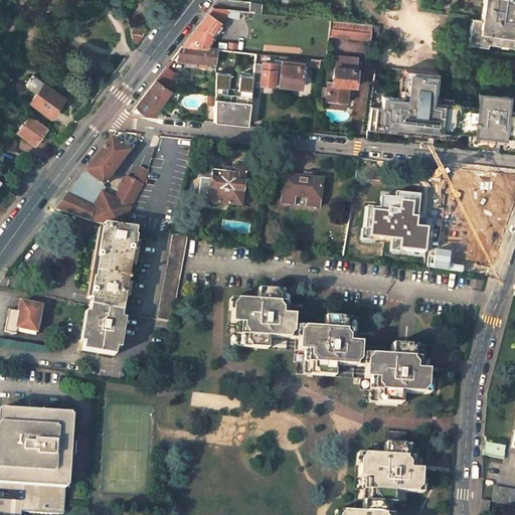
[(514,0),(483,0),(481,19),(471,17),(467,43),(487,46),(487,42),(514,45),(514,0)]
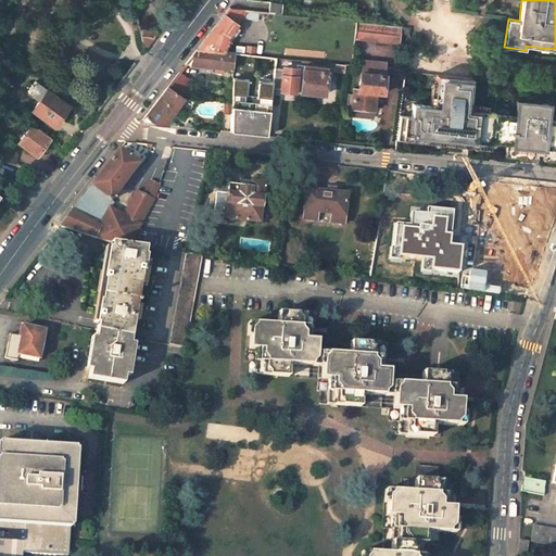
[(282,13),(282,2),(269,1),(268,12),(282,13)]
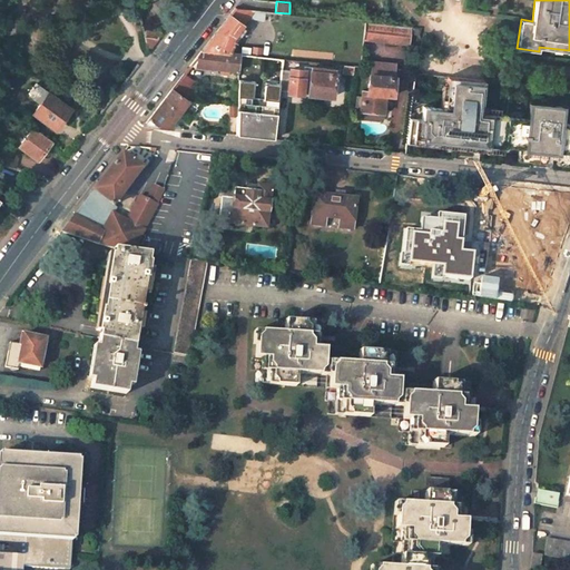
[(200,50),(227,53),(234,39),(256,10),(234,7),(200,50)]
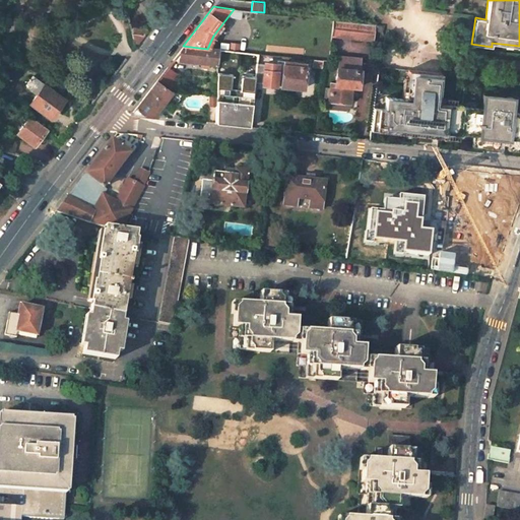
[(333,20),(331,37),(350,39),(352,22),(333,20)]
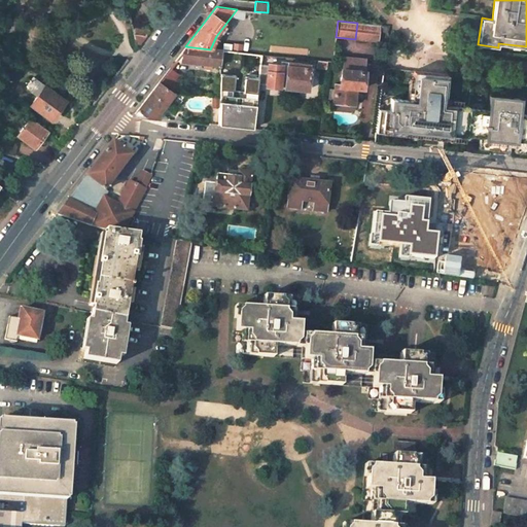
[(357,23),(355,39),(378,41),(380,25),(357,23)]
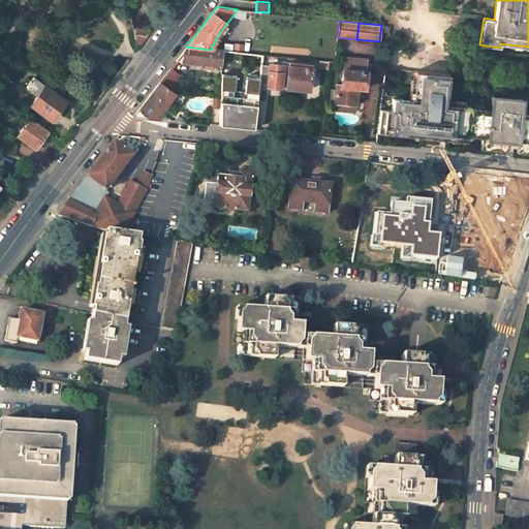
[(176,61),(221,65),(222,51),(211,50),(186,47),(176,61)]
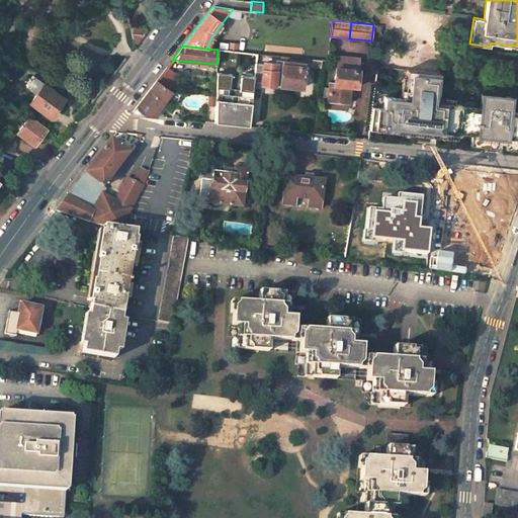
[(328,83),(326,101),(346,103),(348,86),(356,87),(358,71),(350,70),(351,58),(336,56),(333,83),(328,83)]
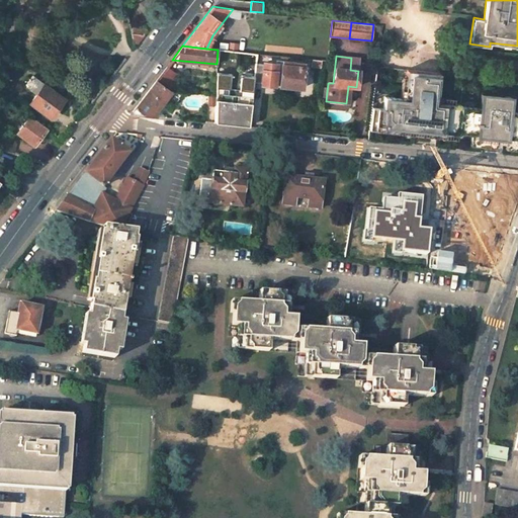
[(321,60),(311,59),(310,66),(320,67),(321,60)]
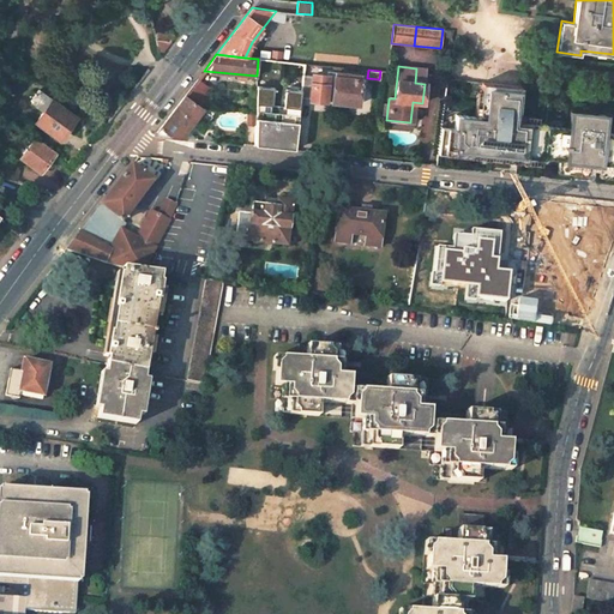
[(330,101),(330,102),(357,106),(360,76),(326,72),(326,77),(324,101),(330,101)]
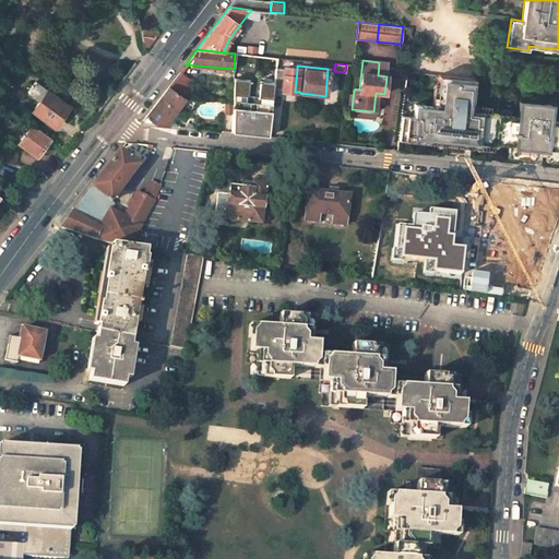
[(282,90),(282,92),(295,93),(295,92),(297,70),(284,69),(284,70),(275,70),(273,90),(282,90)]
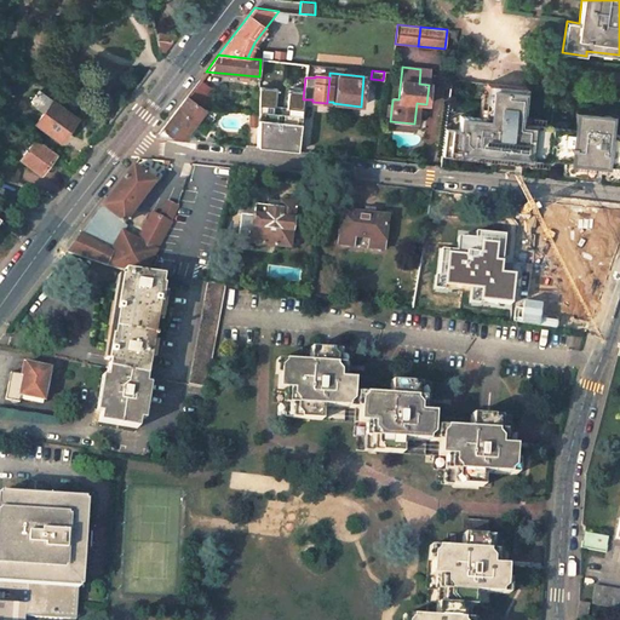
[(202,109),(210,98),(205,95),(208,89),(199,81),(187,97),(202,109)]
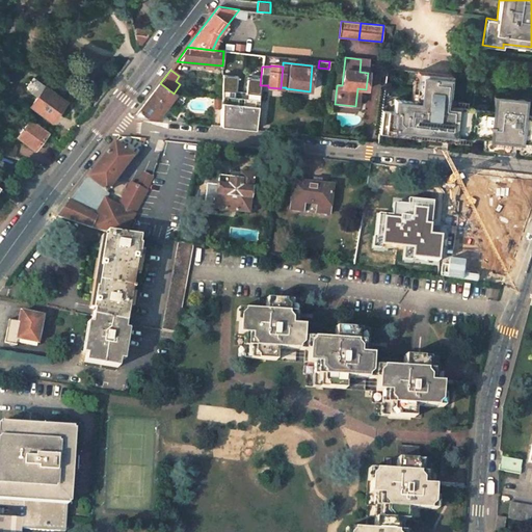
[(450,75),(417,72),(416,79),(418,79),(416,101),(409,101),(394,99),(393,111),(381,110),(379,133),(391,134),(391,133),(391,129),(406,130),(406,134),(447,138),(448,134),(459,136),(459,139),(469,140),(469,135),(472,108),(472,107),(463,106),(446,104),(446,99),(447,92),(449,92),(450,75)]
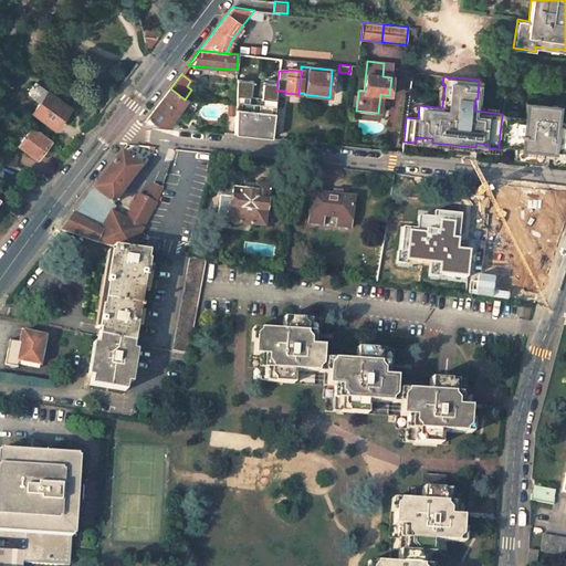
[(240,133),(268,136),(268,133),(272,133),(278,83),(263,82),(262,96),(254,96),(250,95),(252,81),(237,80),(236,104),(236,129),(240,129),(240,133)]
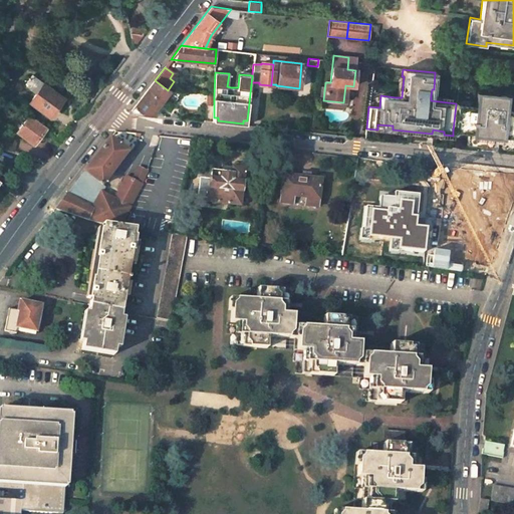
[(62,98),(32,75),(26,83),(28,87),(36,93),(29,102),(48,116),(54,109),(56,110),(62,102),(60,100),(62,98)]
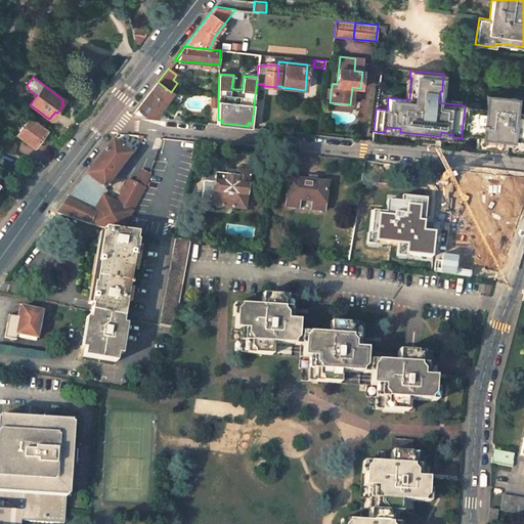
[(409,99),(411,78),(409,78),(405,77),(403,99),(409,99)]
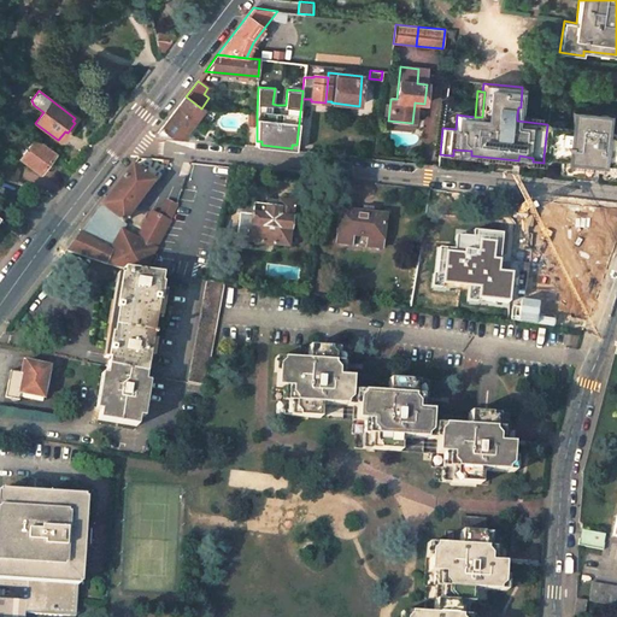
[(201,109),(186,97),(157,133),(164,135),(187,137),(188,130),(204,110),(201,109)]
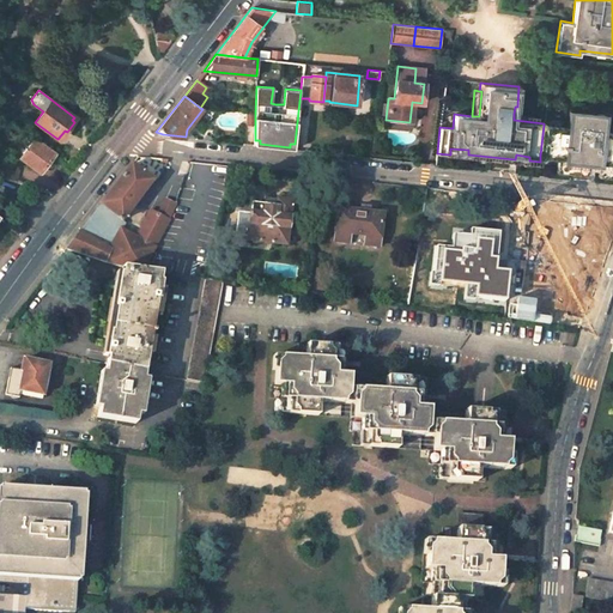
[(566,127),(544,125),(540,156),(557,157),(556,165),(598,169),(612,170),(612,132),(601,132),(604,114),(575,111),(574,128),(566,127)]
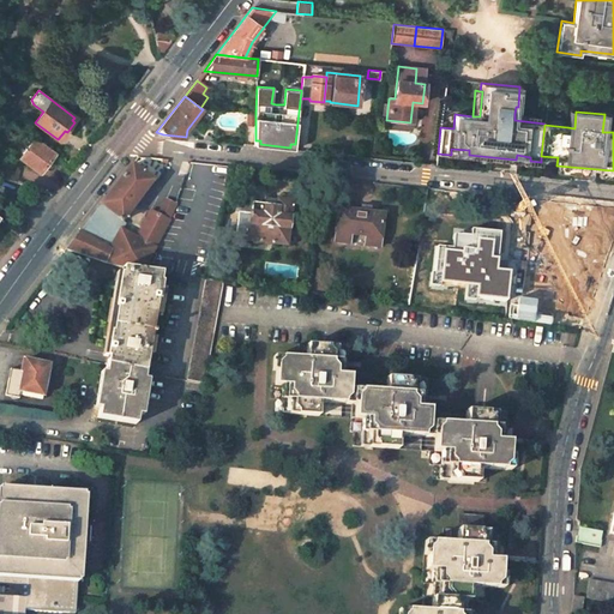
[(36,138),(20,157),(40,173),(55,152),(36,138)]
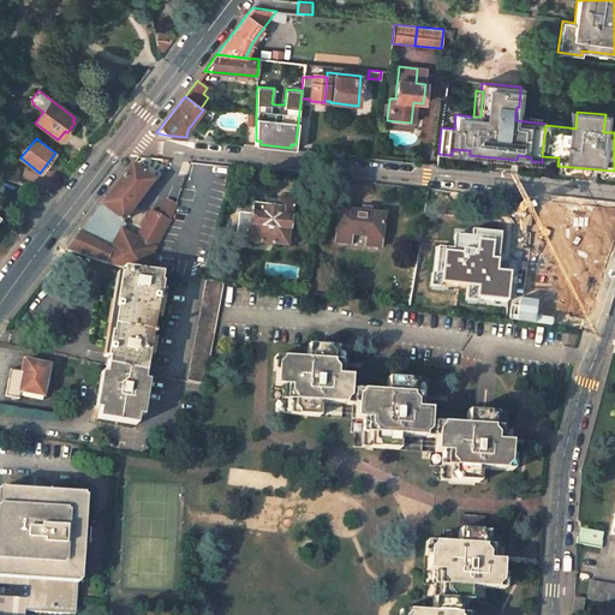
[(0,175),(13,181),(18,168),(0,161),(0,175)]
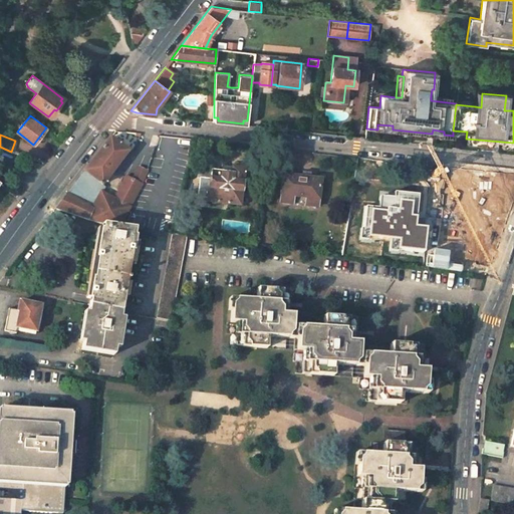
[(103,190),(107,185),(104,183),(130,150),(112,136),(57,207),(89,219),(100,223),(103,223),(122,225),(143,183),(127,175),(115,197),(103,190)]
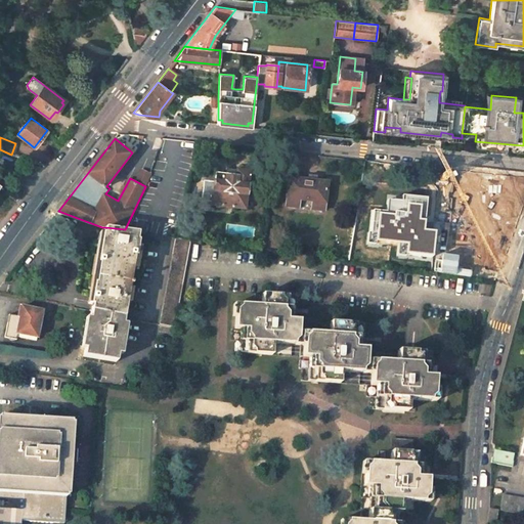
[(215,172),(211,203),(245,207),(246,193),(249,190),(249,186),(247,184),(248,171),(246,170),(247,169),(246,168),(241,167),(238,168),(238,170),(235,169),(235,174),(226,174),(215,172)]
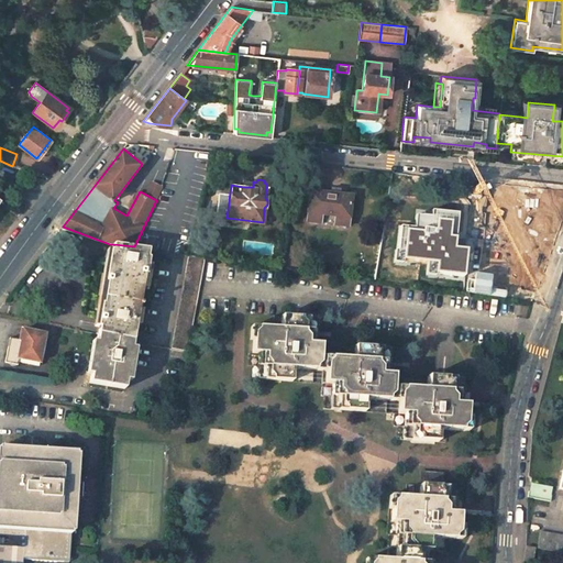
[(494,199),(529,203),(538,189),(497,185),(494,199)]
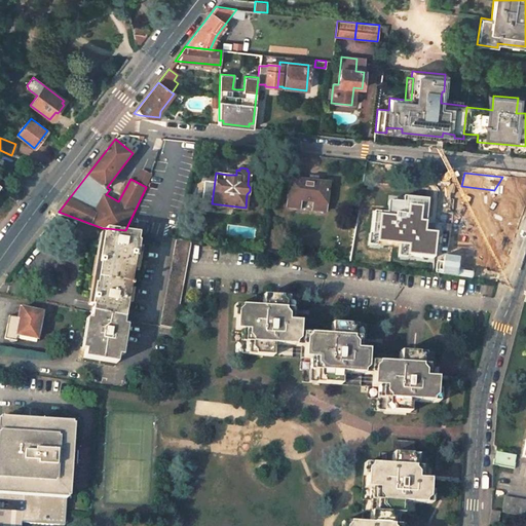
[(494,190),(487,204),(509,216),(520,193),(519,192),(525,179),(502,177),(494,190)]
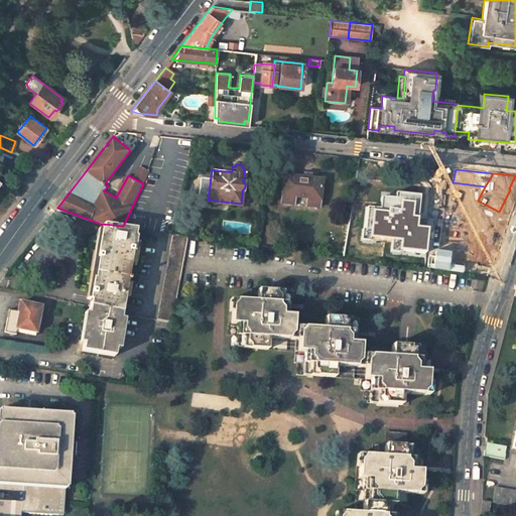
[(283,174),(280,202),(293,204),(293,197),(306,198),(305,206),(317,207),(321,179),(309,178),(302,177),(283,174)]
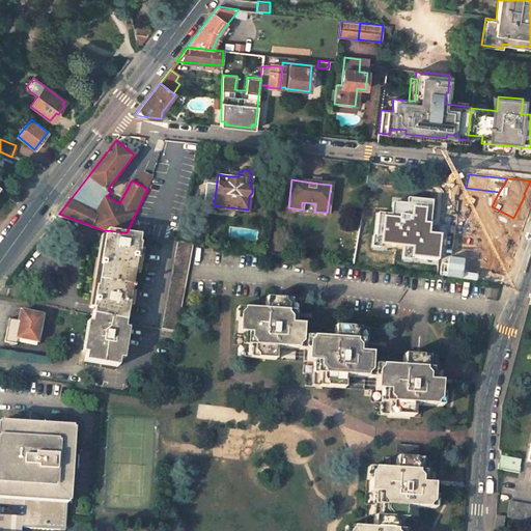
[(367,217),(360,216),(354,257),(361,258),(364,238),(374,240),(378,215),(367,214),(367,217)]
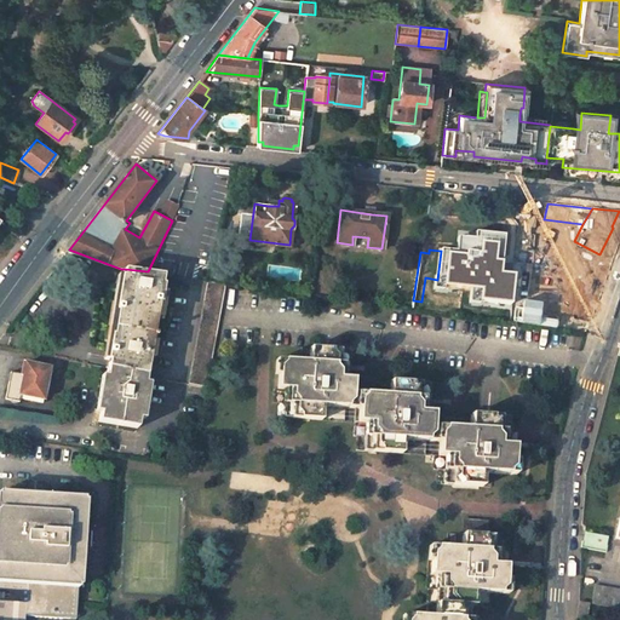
[(460,265),(458,280),(512,287),(516,264),(458,257),(457,265),(460,265)]
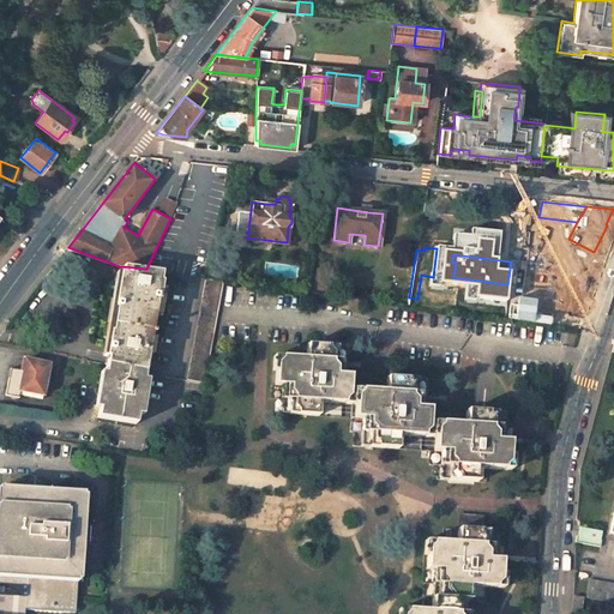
[(124,266),(124,272),(121,272),(115,308),(118,308),(115,320),(113,330),(112,330),(108,353),(110,354),(109,357),(108,363),(146,369),(146,363),(154,320),(157,299),(160,299),(162,281),(161,280),(161,271),(124,266)]
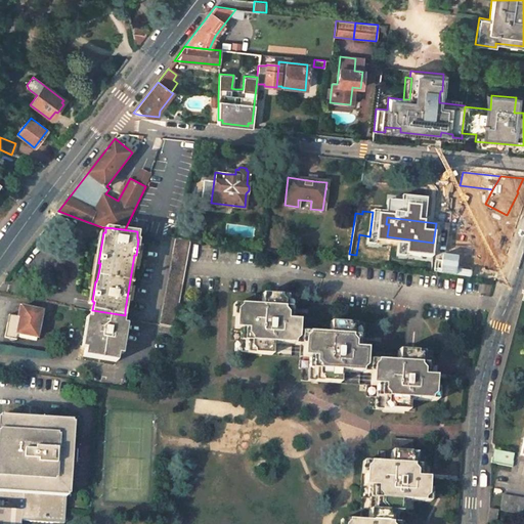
[(175,236),(158,322),(174,325),(192,239),(175,236)]
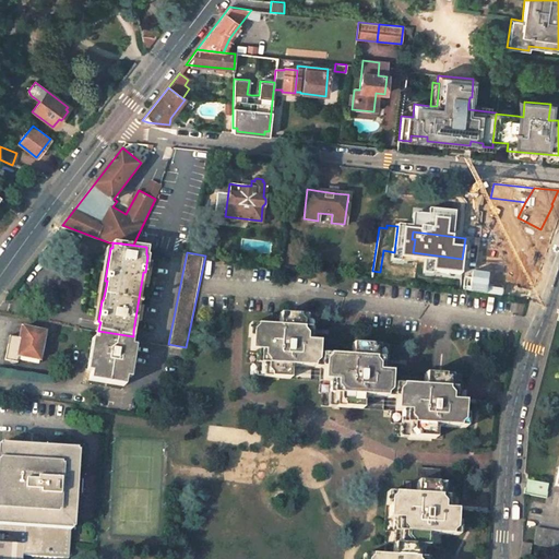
[(373,266),(365,265),(364,276),(371,277),(372,275),(373,266)]
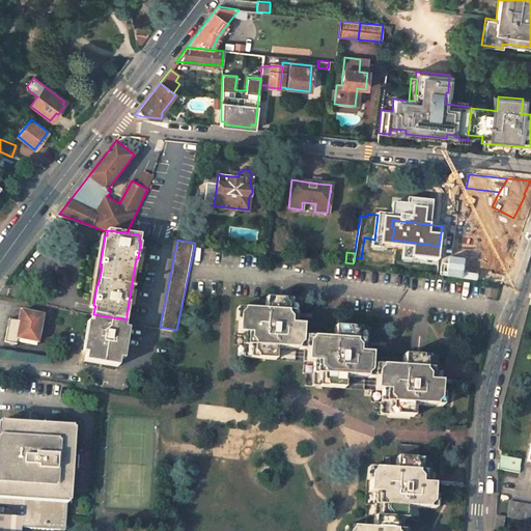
[(242,309),(240,332),(250,332),(250,338),(253,343),(253,350),(255,354),(255,358),(276,360),(277,346),(305,348),(305,362),(317,363),(317,366),(320,373),(319,379),(323,383),(323,387),(342,389),(343,374),(372,378),(372,391),(385,392),(384,395),(388,401),(388,408),(391,412),(390,417),(410,418),(411,406),(436,407),(438,384),(424,382),(424,379),(421,373),(422,369),(417,361),(417,357),(400,356),(399,368),(370,366),(371,353),(358,352),(358,348),(354,343),(355,338),(350,331),(351,328),(332,327),(331,338),(302,336),(303,325),(289,324),(289,319),(286,316),(287,309),(283,303),(284,299),(264,298),(264,311),(242,309)]
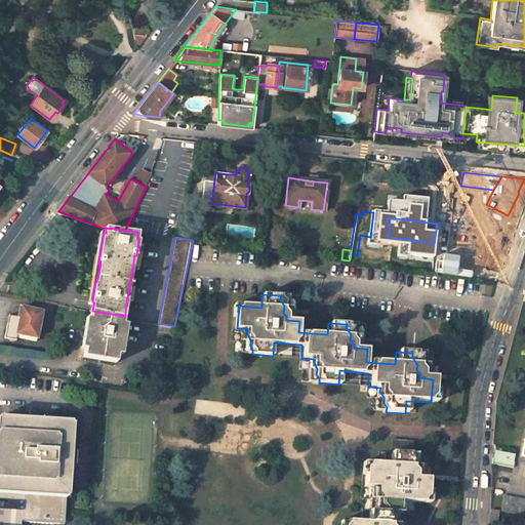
[(18,316),(8,314),(4,337),(16,339),(17,333),(37,337),(43,309),(21,305),(18,316)]
